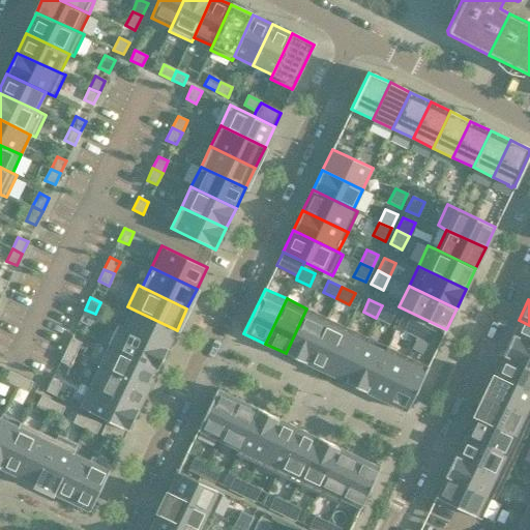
[(395,312),(382,305),(376,318),(389,324),(395,312)]
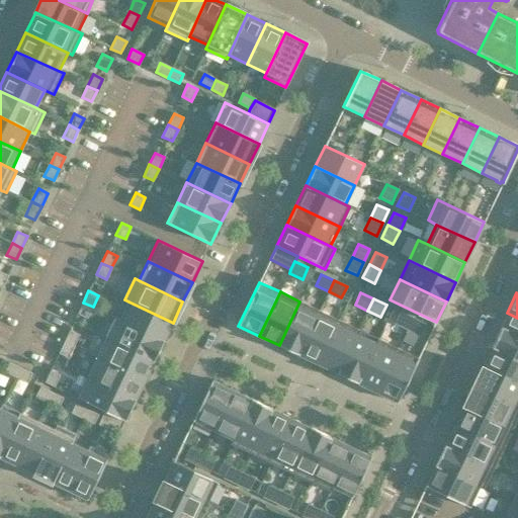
[(164,340),(173,323),(128,301),(120,320),(164,340)]
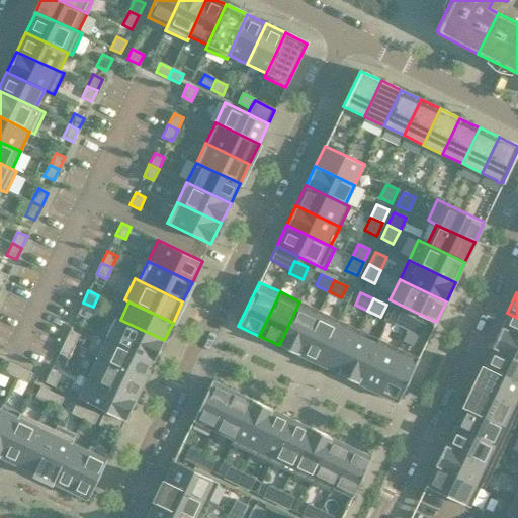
[(298,355),(320,311),(299,301),(279,345),(298,355)]
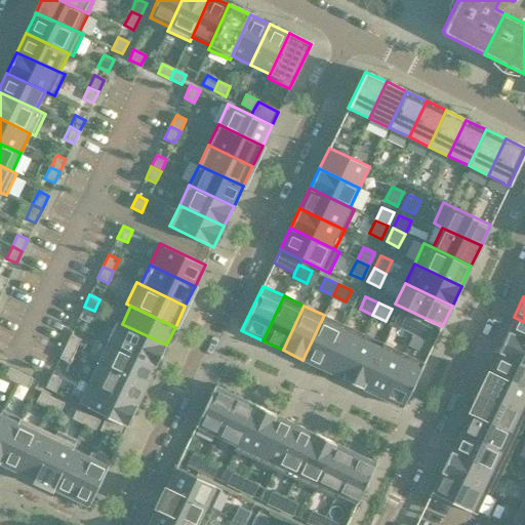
[(88,323),(94,311),(84,307),(78,318),(88,323)]
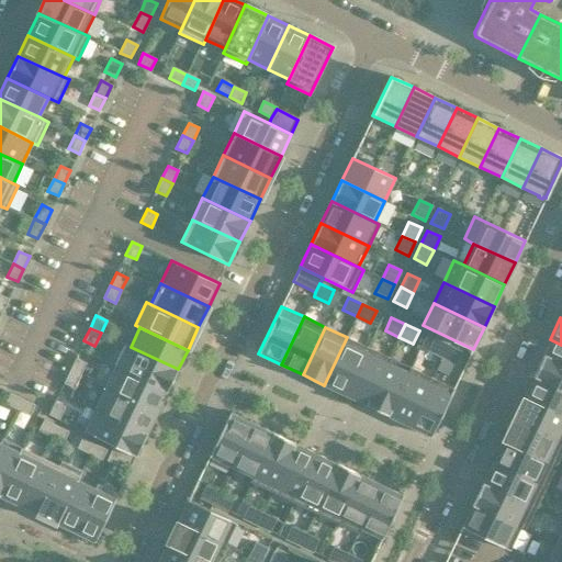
[(345,395),(368,347),(347,337),(324,385),(345,395)]
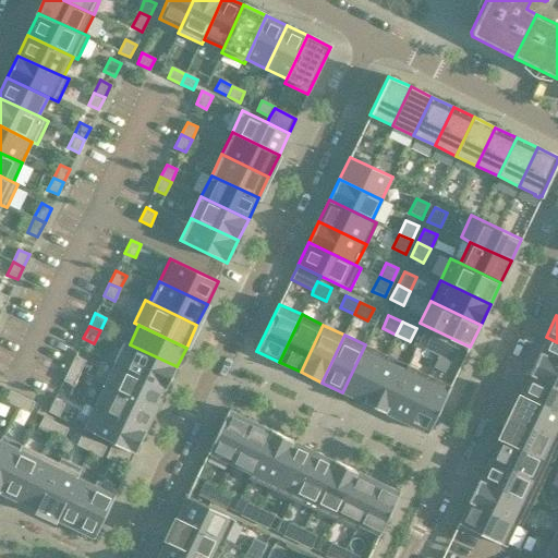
[(438,354),(445,342),(431,336),(424,348),(438,354)]
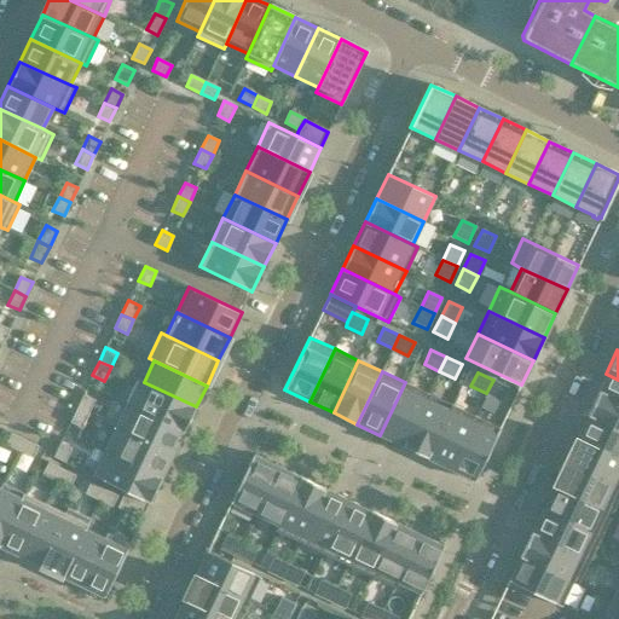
[(618,409),(618,380),(606,374),(595,397),(618,409)]
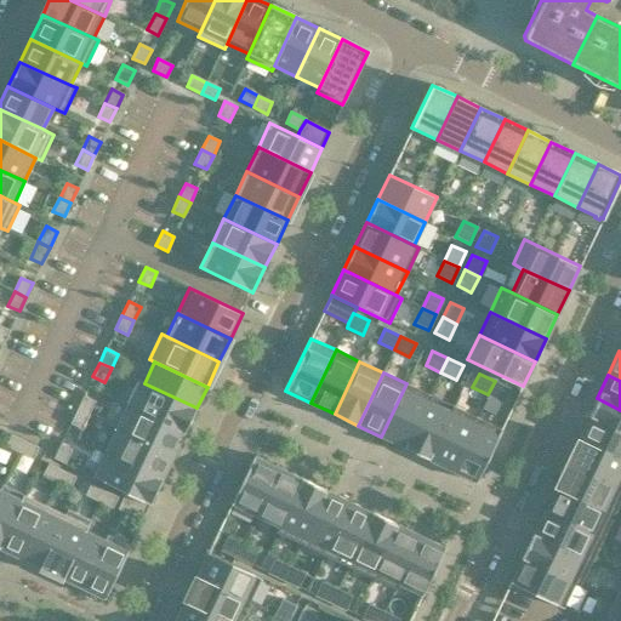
[(184,433),(197,408),(144,383),(138,381),(127,405),(184,433)]
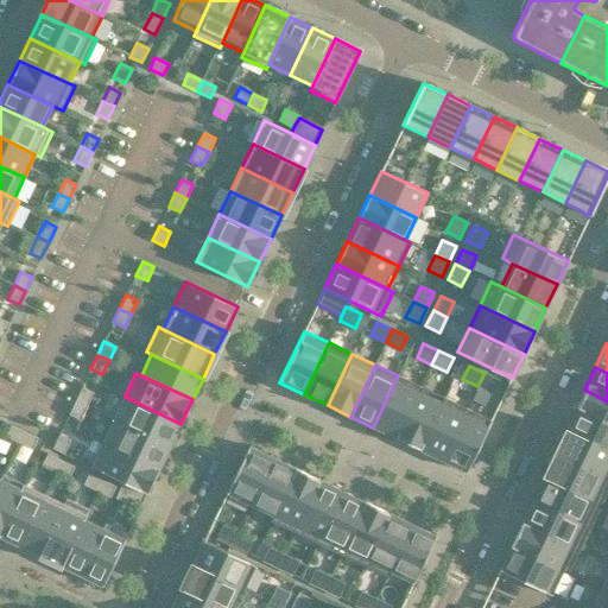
[(500,380),(485,373),(477,386),(493,394),(500,380)]
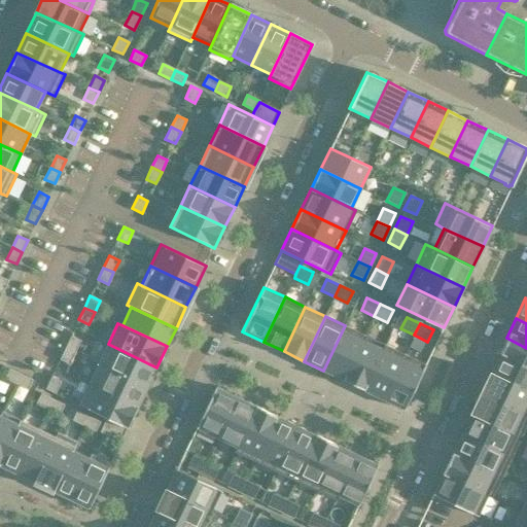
[(344,380),(364,336),(345,325),(323,371),(344,380)]
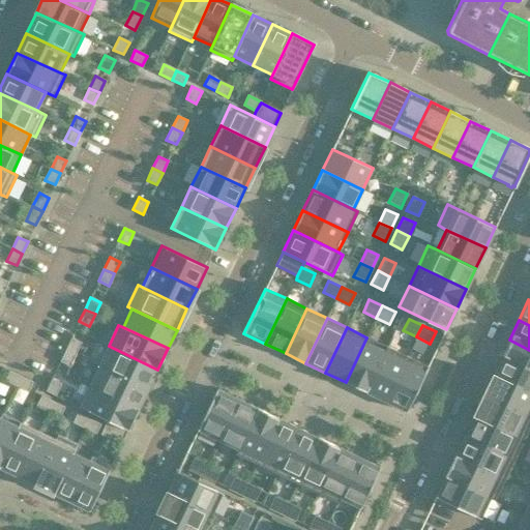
[(76,354),(81,343),(71,337),(65,350),(76,354)]
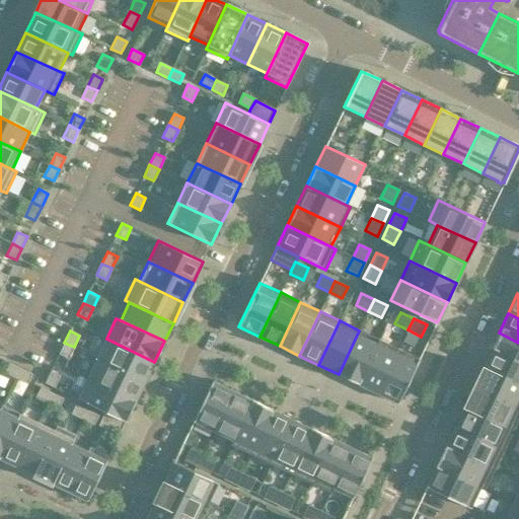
[(358,384),(379,340),(359,330),(339,374),(358,384)]
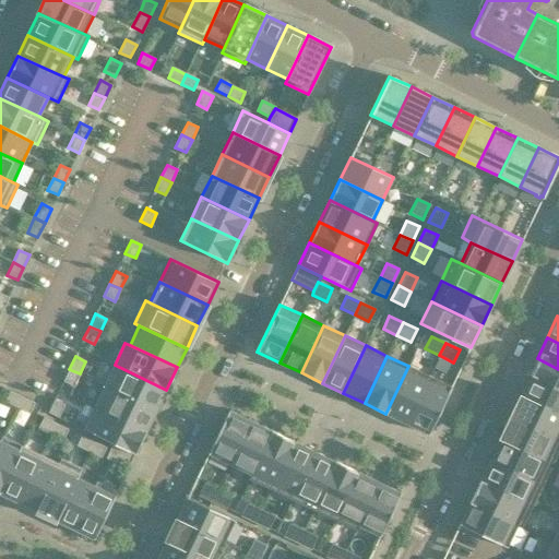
[(558,394),(558,369),(537,358),(526,380),(558,394)]
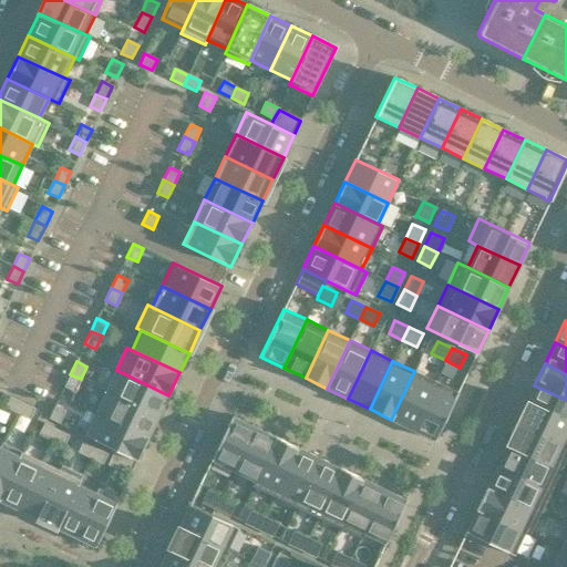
[(158,416),(168,395),(116,370),(106,391),(158,416)]
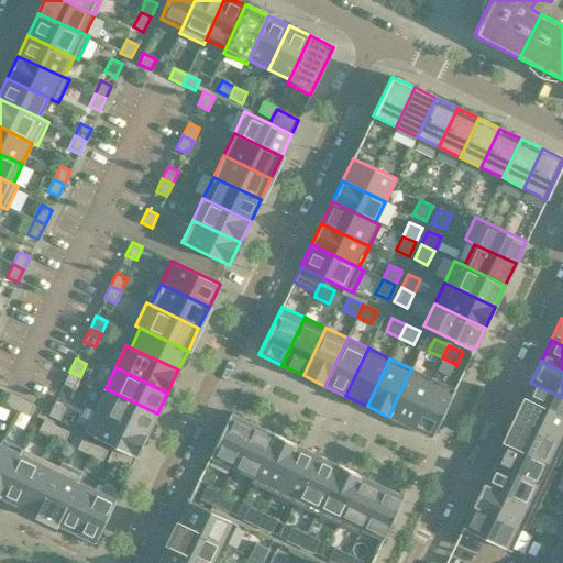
[(409,427),(432,378),(411,368),(388,417),(409,427)]
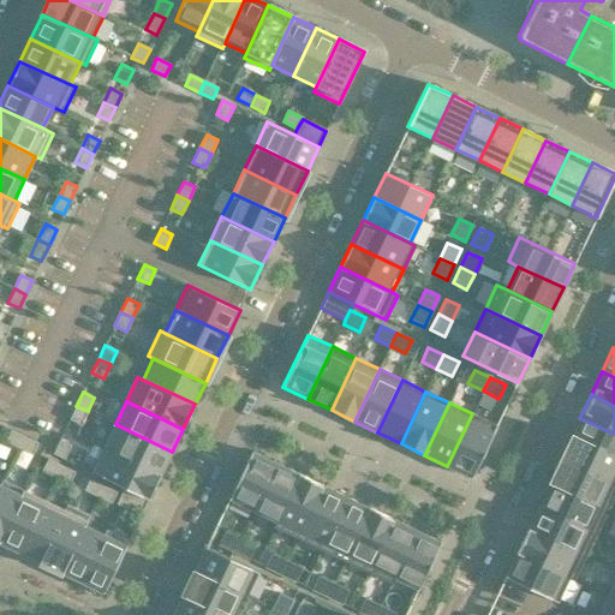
[(81,424),(88,411),(76,406),(70,419),(81,424)]
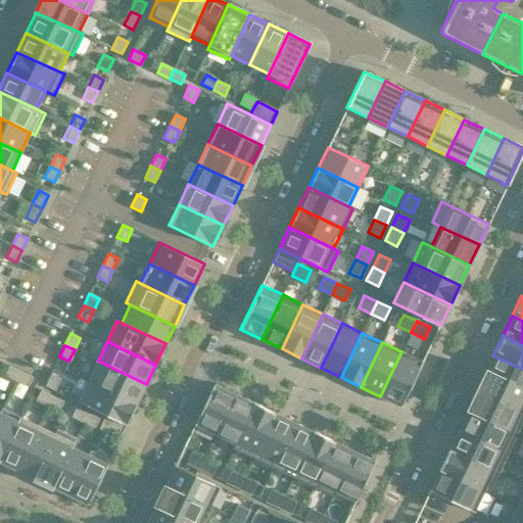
[(423,362),(401,351),(380,396),(401,406),(423,362)]
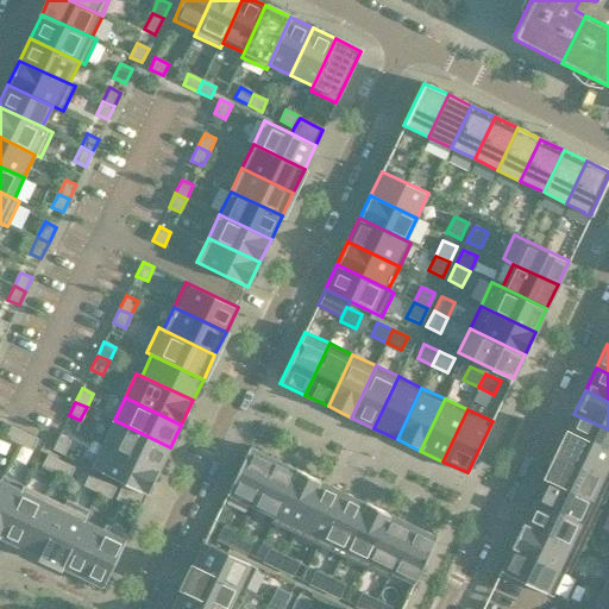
[(608,458),(608,429),(573,414),(563,437),(608,458)]
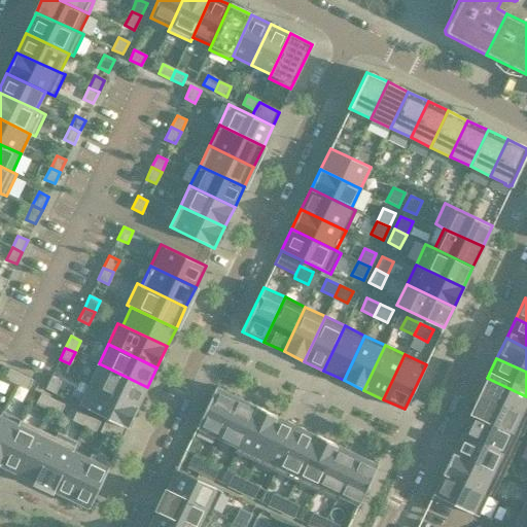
[(138,408),(147,387),(99,363),(89,384),(138,408)]
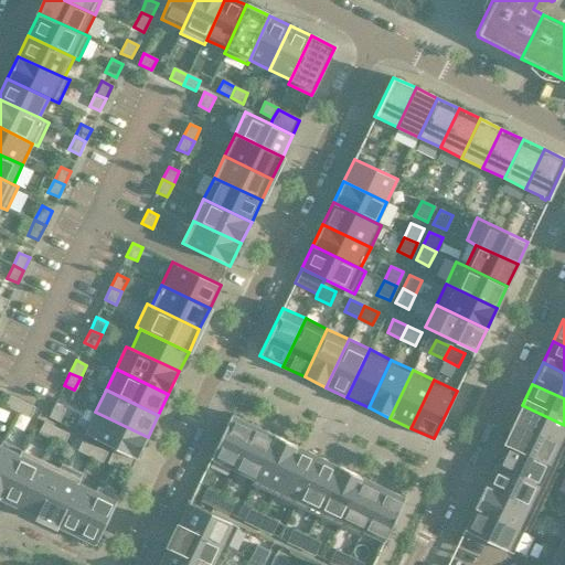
[(17,412),(22,401),(10,395),(4,406),(17,412)]
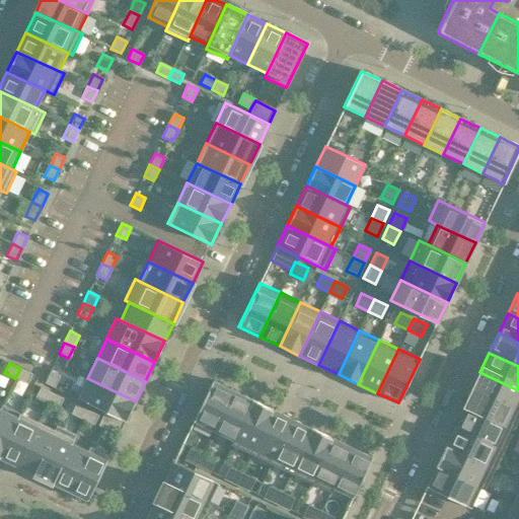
[(27,384),(32,374),(20,368),(15,378),(27,384)]
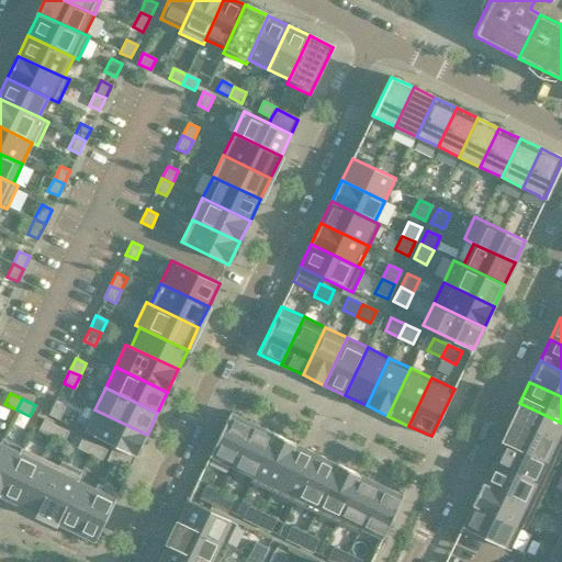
[(59,420),(65,407),(54,402),(48,415),(59,420)]
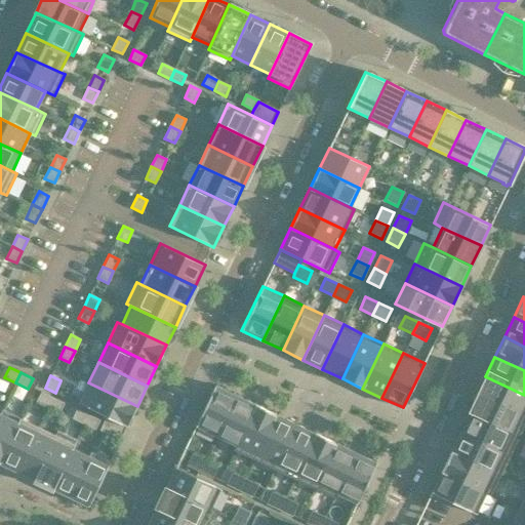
[(516,415),(524,396),(524,395),(485,376),(476,397),(516,415)]
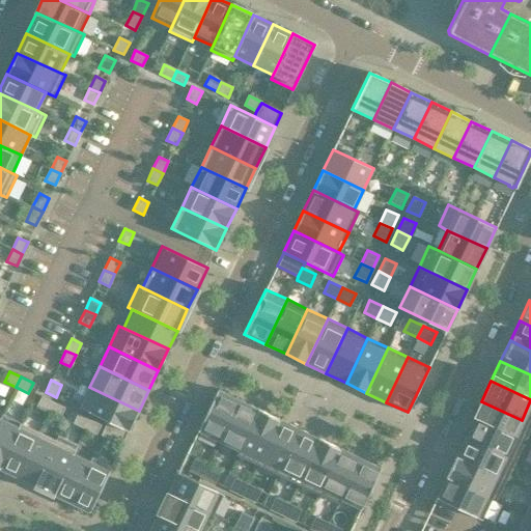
[(129,431),(139,411),(89,387),(80,408),(108,421),(129,431)]
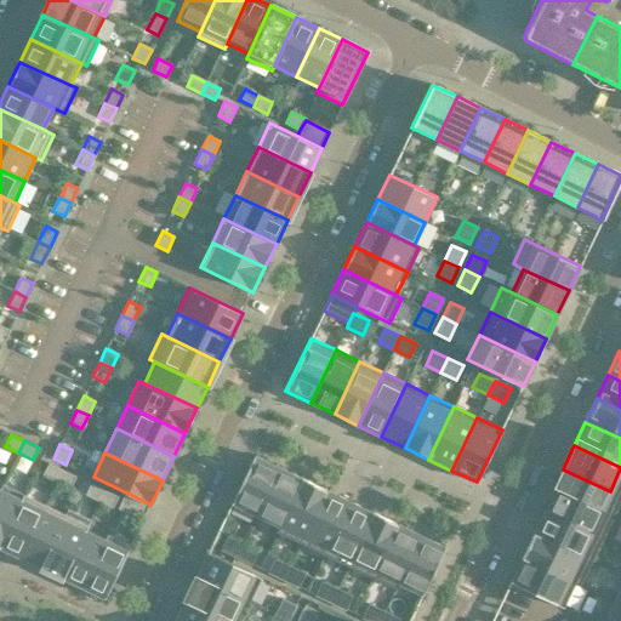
[(256,516),(279,468),(254,456),(232,503),(256,516)]
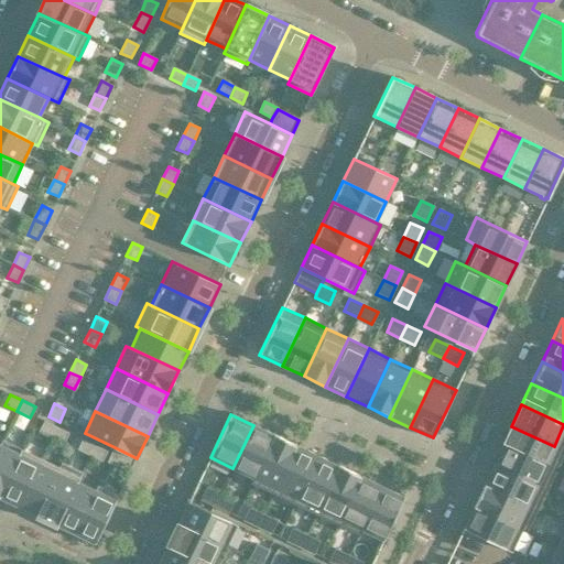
[(52,437),(56,426),(44,421),(39,431),(52,437)]
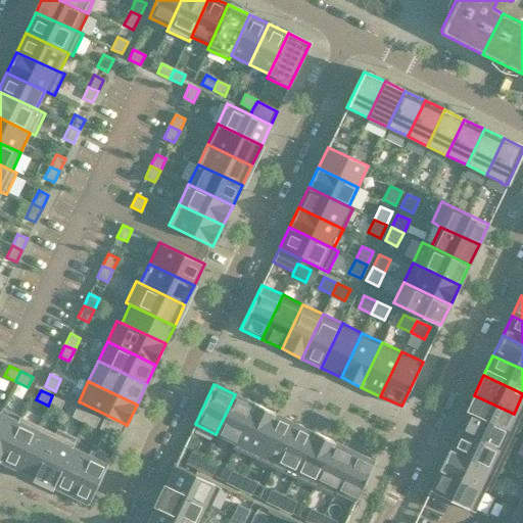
[(236,443),(254,403),(235,394),(216,434),(236,443)]
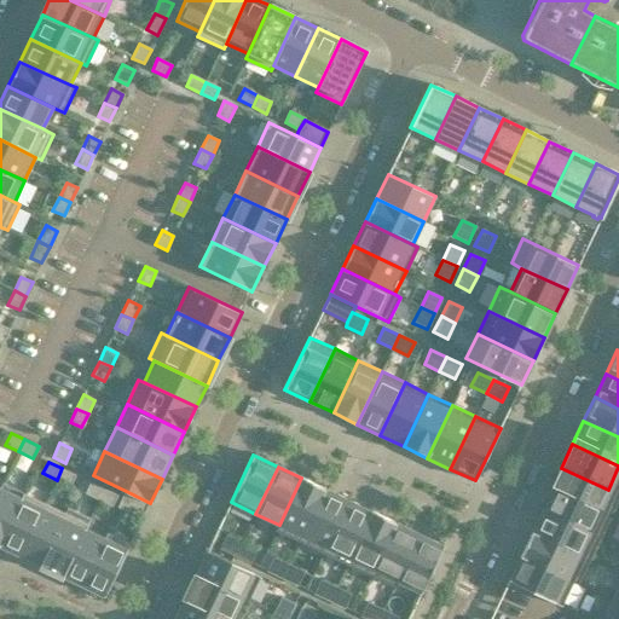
[(70,486),(76,475),(62,468),(57,480),(70,486)]
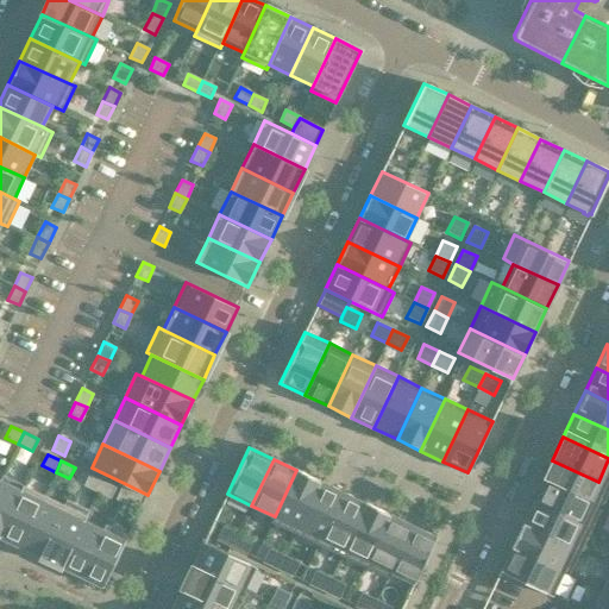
[(588,506),(598,482),(552,460),(540,483),(588,506)]
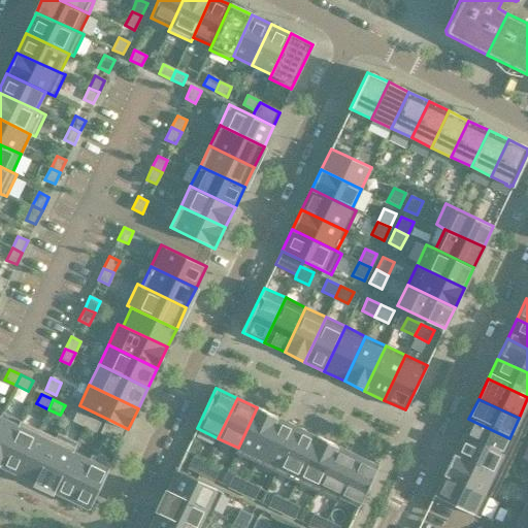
[(256,462),(277,417),(257,407),(238,448),(236,453),(256,462)]
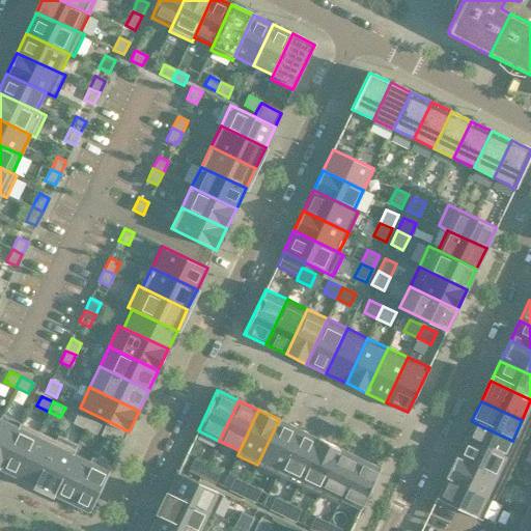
[(0,468),(21,423),(1,414),(0,416),(0,468)]
